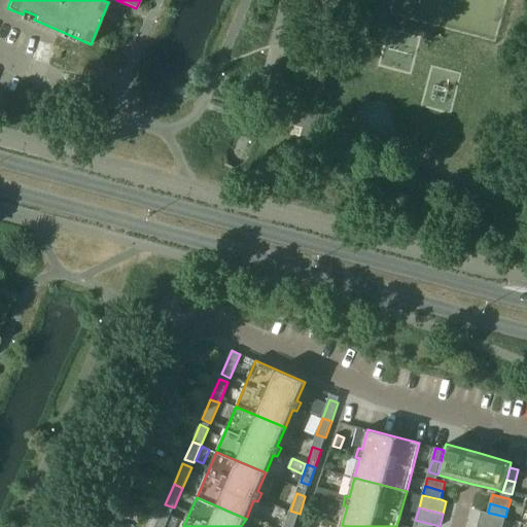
[(163,510),(154,526),(165,526),(172,513),(163,510)]
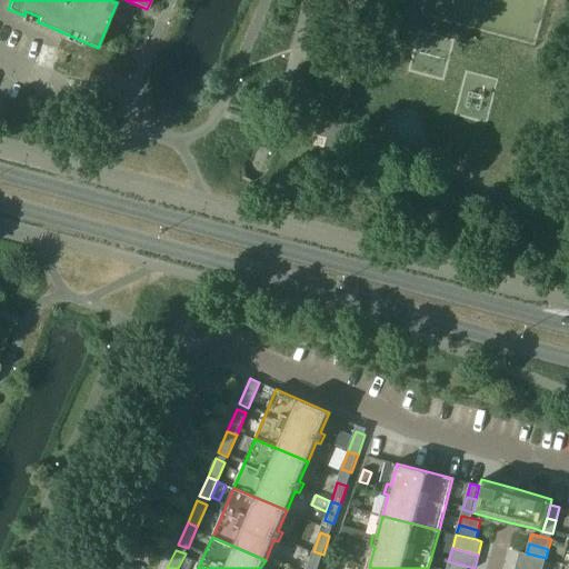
[(318,568),(323,555),(313,551),(307,568),(318,568)]
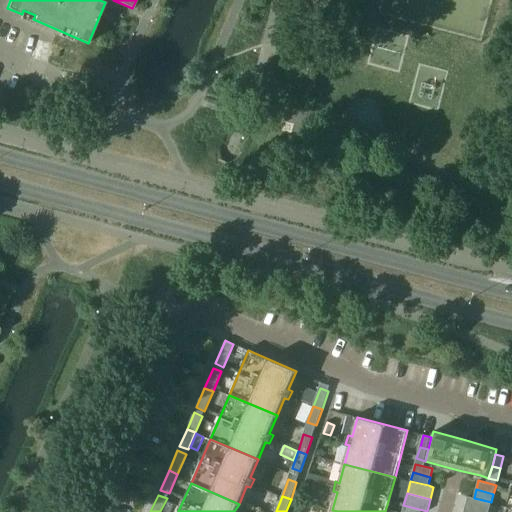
[(468,496),(465,509),(477,511),(488,511),(491,502),(474,498),(468,496)]
